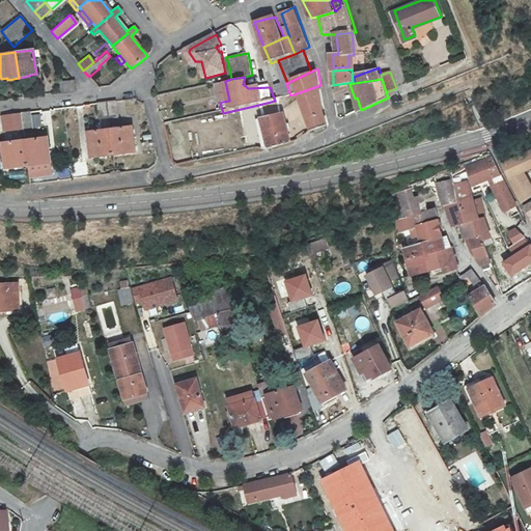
[(59,91),(73,90),(72,80),(57,81),(59,91)]
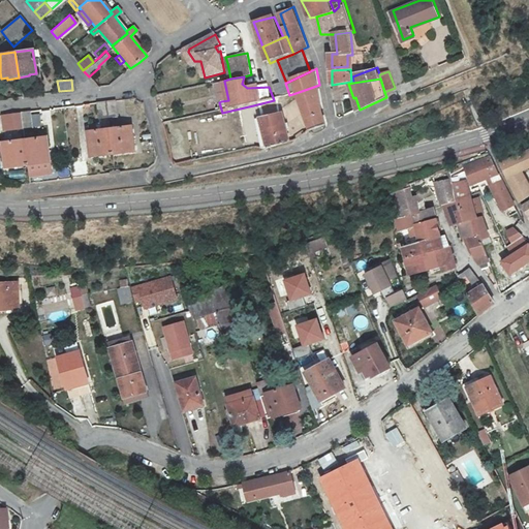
[(216,83),(221,101),(228,100),(224,81),(216,83)]
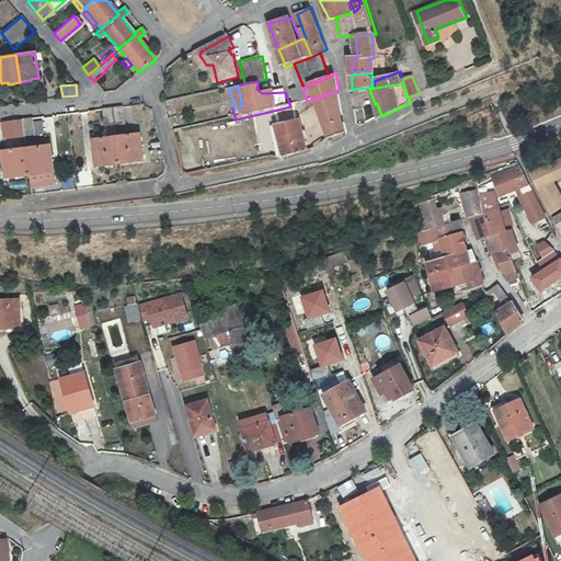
[(307,101),(302,88),(294,92),(298,104),(307,101)]
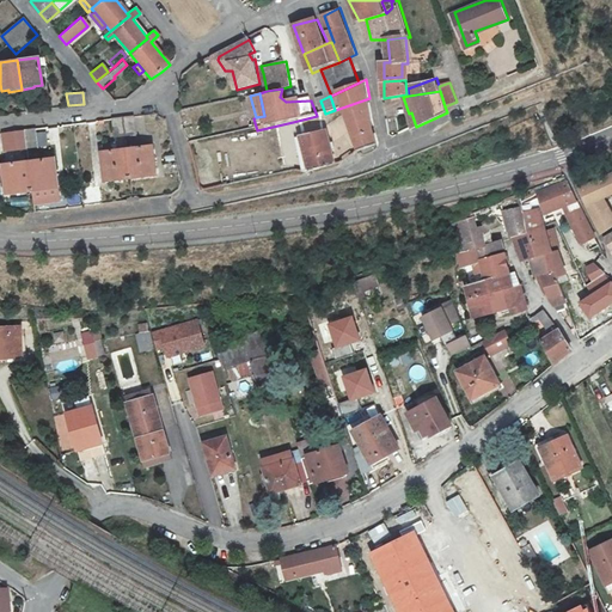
[(369,98),(346,106),(360,151),(380,144),(374,127),(369,98)]
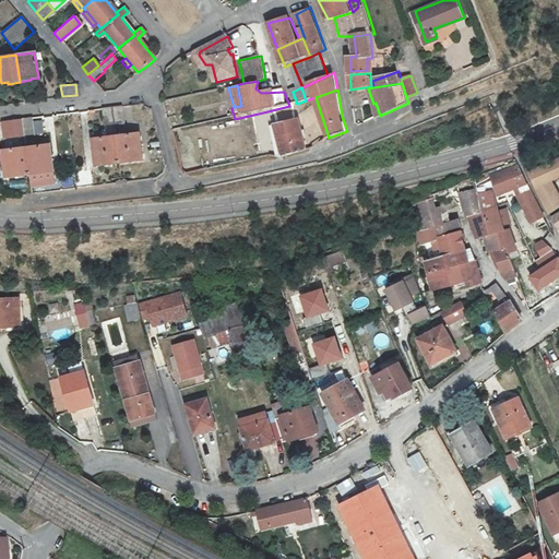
[(123,104),(114,105),(116,121),(126,120),(123,104)]
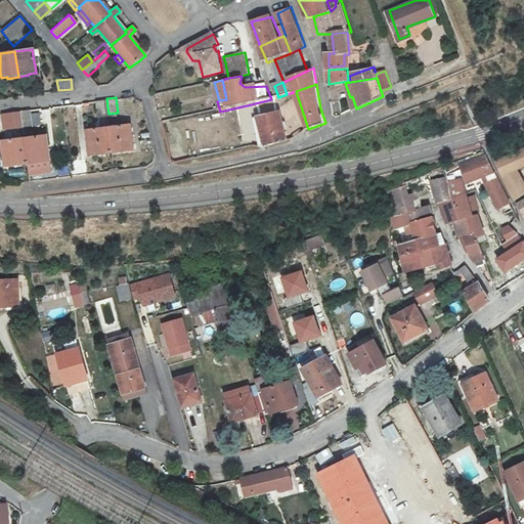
[(99,116),(108,114),(106,98),(97,100),(99,116)]
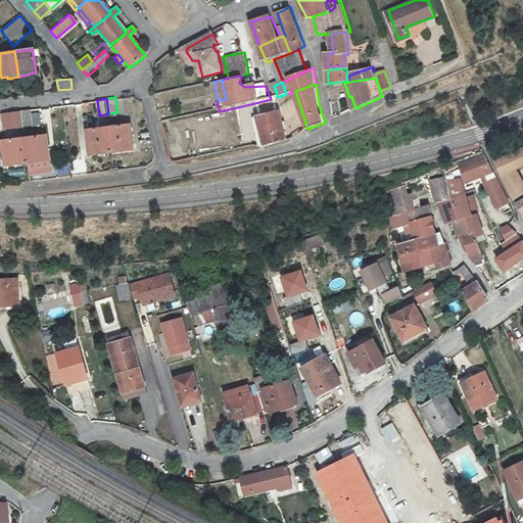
[(273,98),(271,99),(250,104),(265,144),(286,140),(273,98)]
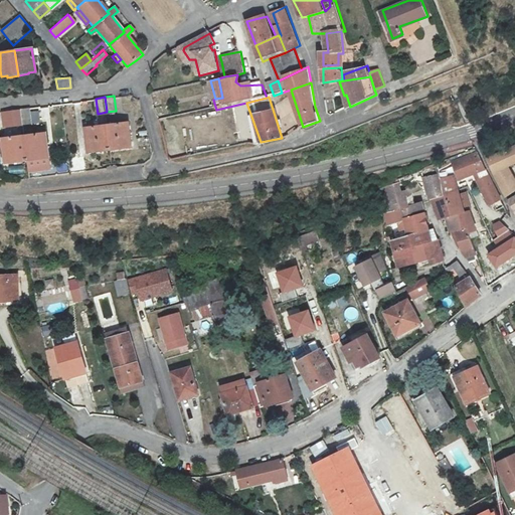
[(23,110),(24,125),(33,123),(31,108),(23,110)]
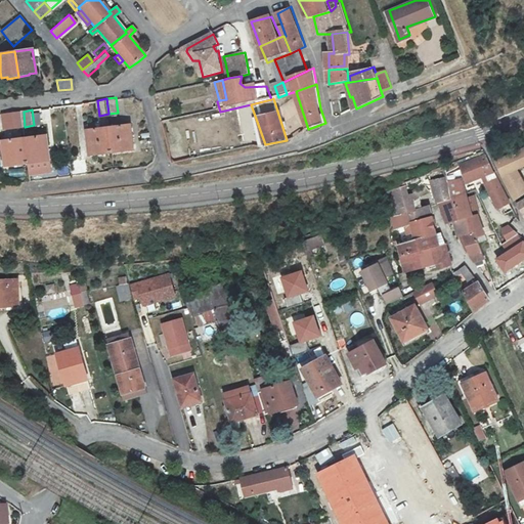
[(15,128),(25,127),(24,112),(13,113),(14,117),(15,128)]
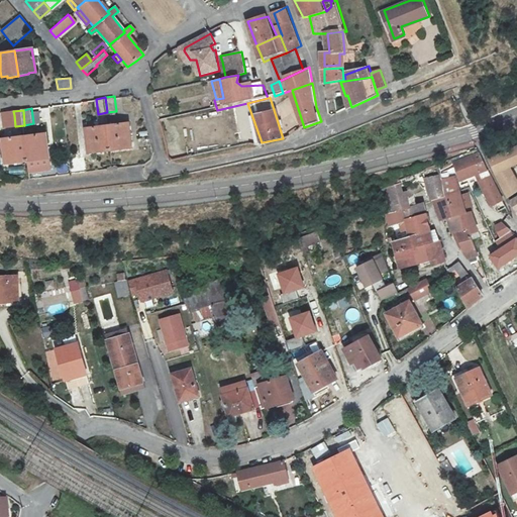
[(109,125),(112,149),(133,146),(129,122),(109,125)]
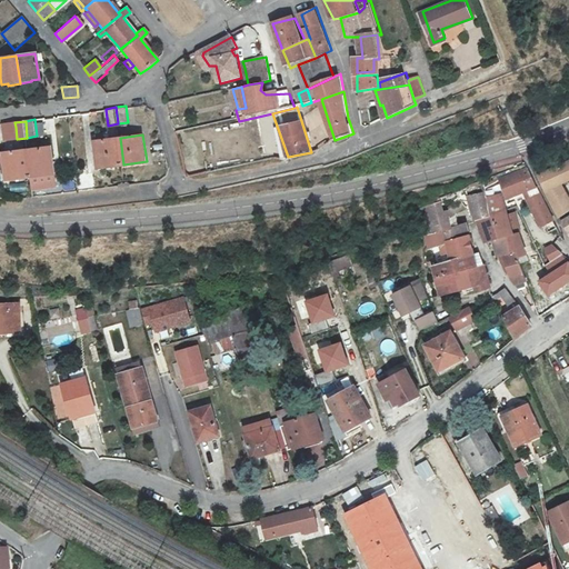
[(99,168),(123,165),(120,138),(95,142),(99,168)]
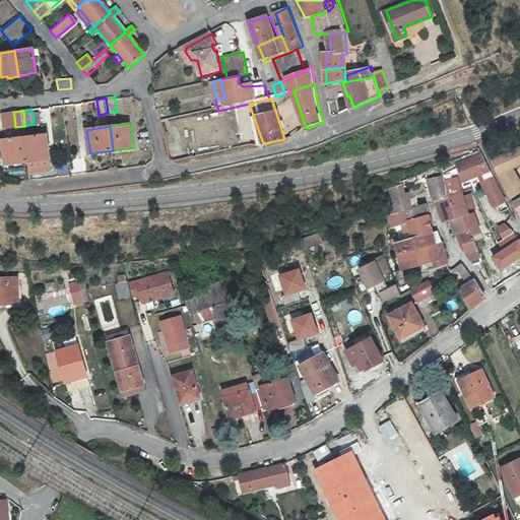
[(47,135),(26,138),(28,163),(51,159),(47,135)]
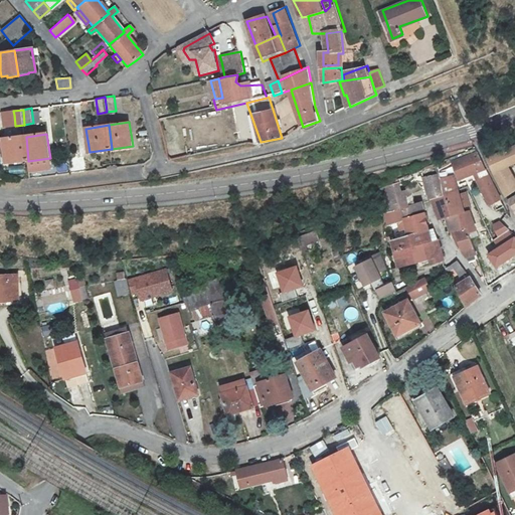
[(7,164),(28,161),(26,137),(4,140),(7,164)]
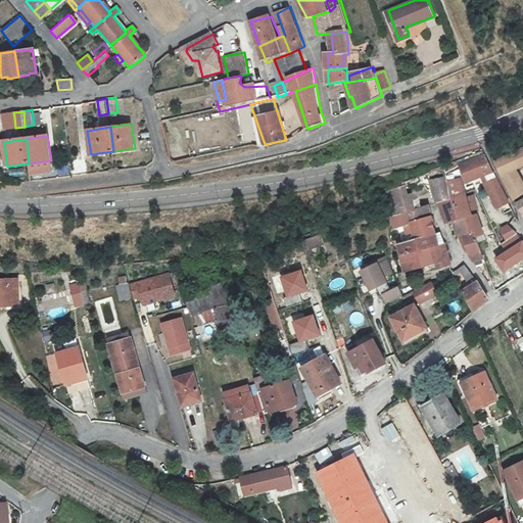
[(522,150),(522,151),(518,144),(511,147),(513,153),(491,162),(497,176),(512,202),(522,194),(522,192),(513,171),(522,164),(522,150)]
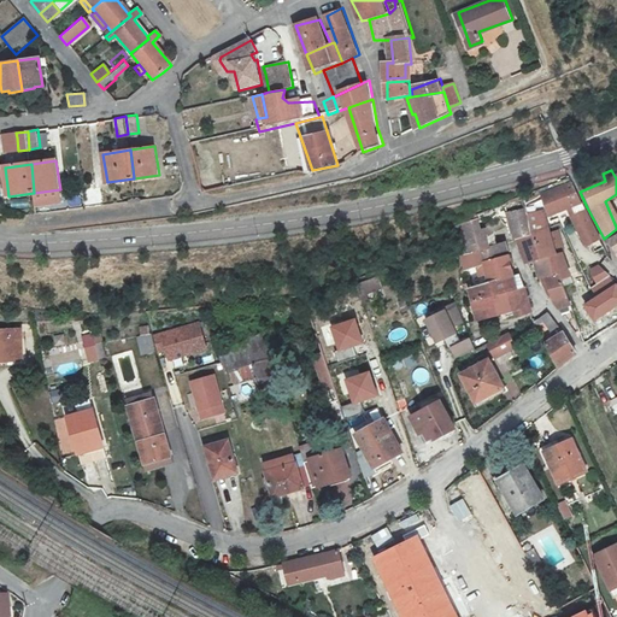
[(580,205),(570,184),(539,197),(548,216),(566,210),(580,205)]
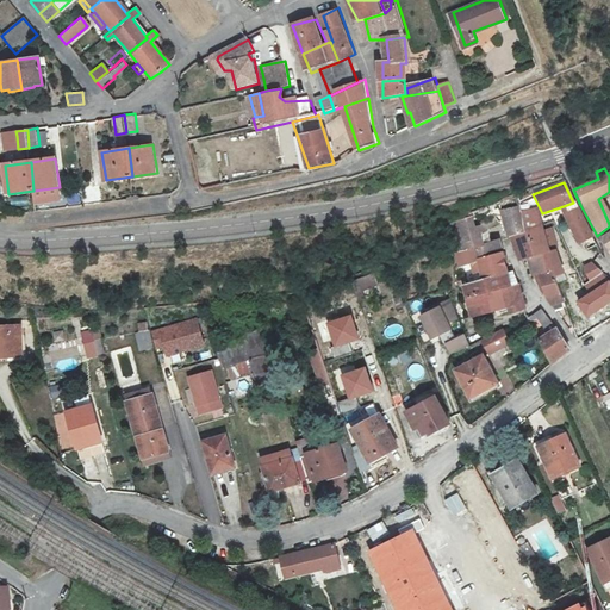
[(81,193),(67,194),(68,204),(82,203),(81,193)]
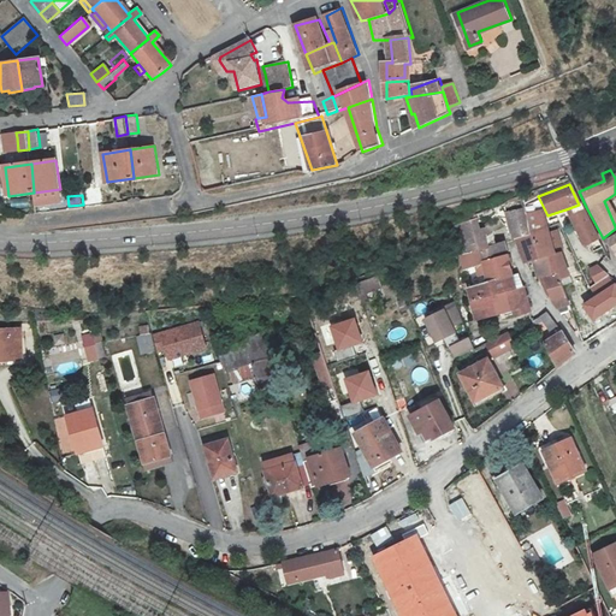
[(587,223),(579,205),(566,209),(572,220),(567,221),(570,230),(587,223)]
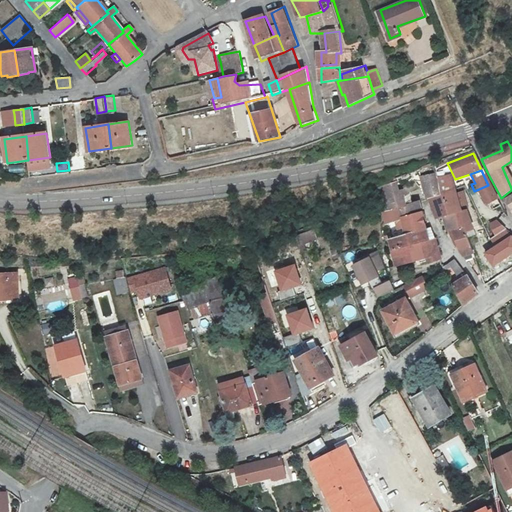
[(436,180),(435,174),(405,182),(407,189),(399,194),(397,185),(376,190),(382,214),(403,205),(402,201),(421,189),(426,202),(428,202),(441,198),(440,193),(436,180)]
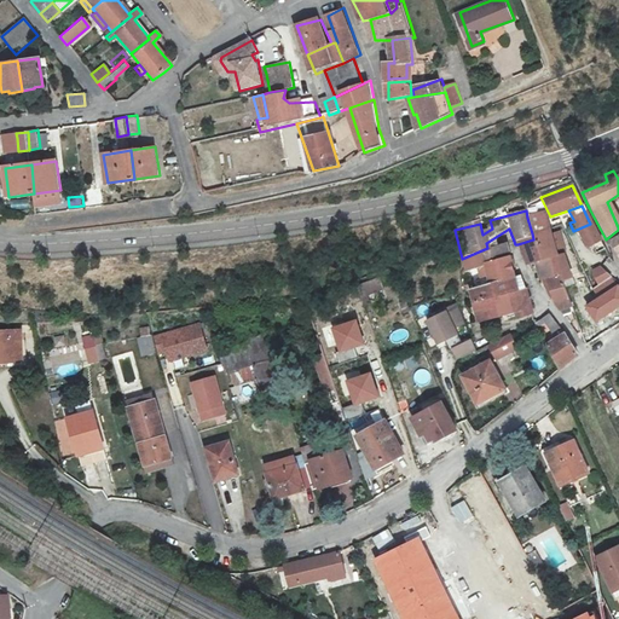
[(543,214),(527,218),(532,233),(547,230),(543,214)]
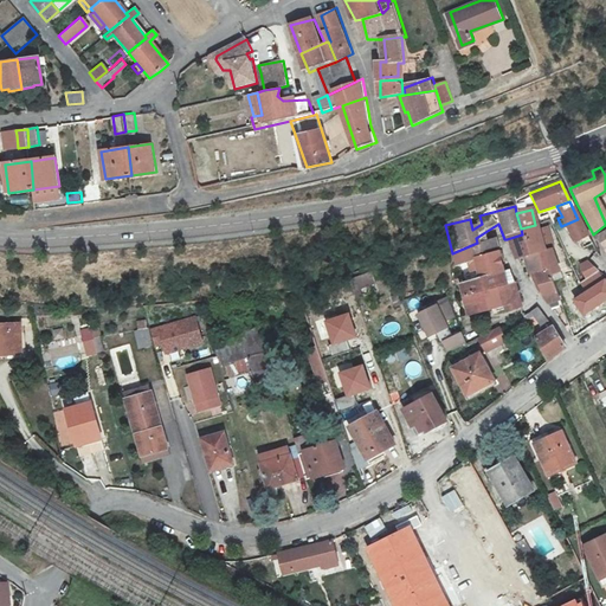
[(593,251),(578,219),(561,226),(563,229),(566,227),(575,244),(578,249),(580,249),(587,255),(593,251)]
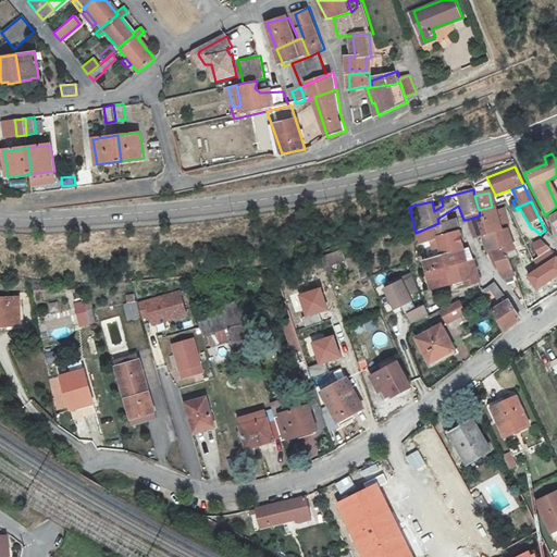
[(500,232),(492,207),(479,210),(480,215),(486,237),(492,235),(498,250),(503,248),(505,255),(512,251),(505,231),(500,232)]
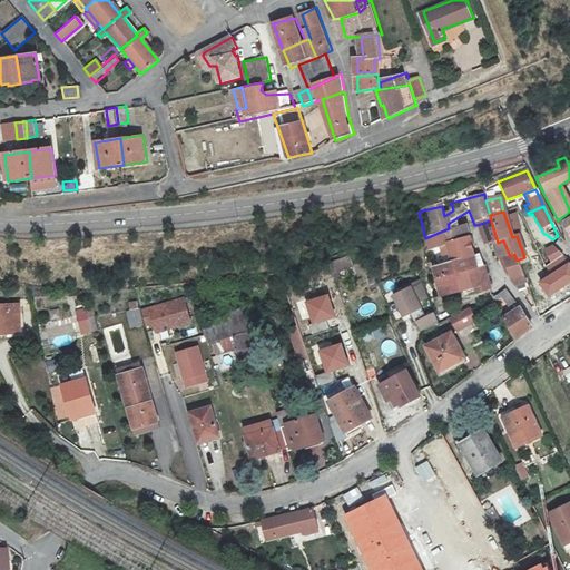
[(491,220),(477,225),(482,248),(491,246),(498,243),(491,220)]
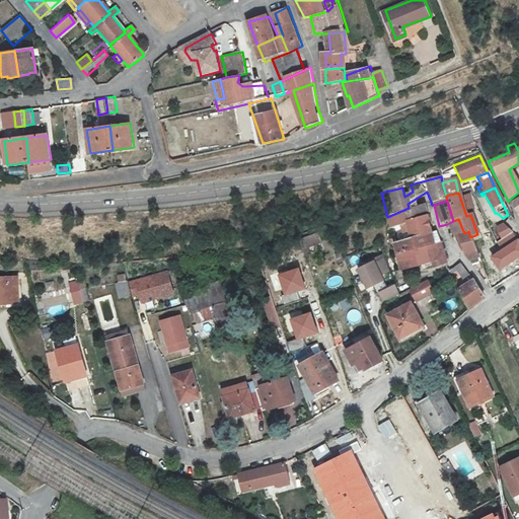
[(411,212),(409,208),(387,217),(400,215),(403,226),(424,220),(422,209),(411,212)]
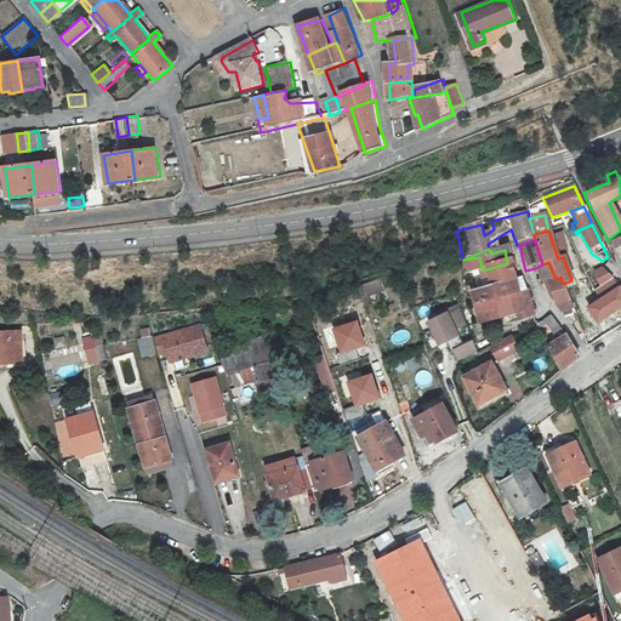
[(592,255),(590,250),(580,263),(587,268),(590,265),(599,272),(609,261),(608,257),(602,261),(594,255),(592,255)]
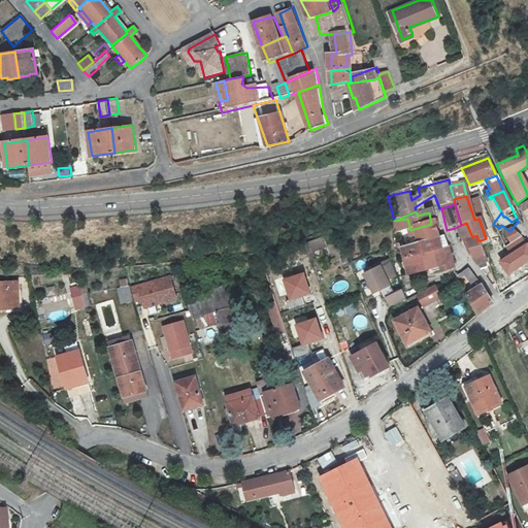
[(407,219),(394,221),(391,222),(394,234),(410,230),(407,219)]
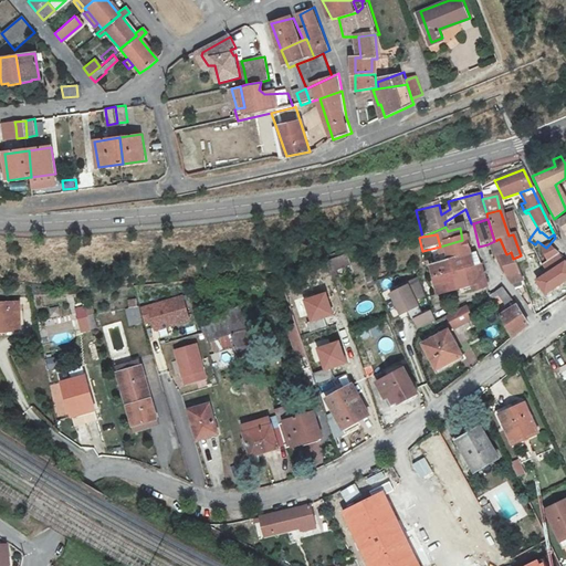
[(494,241),(488,244),(493,257),(498,254),(499,257),(506,254),(500,239),(494,241)]
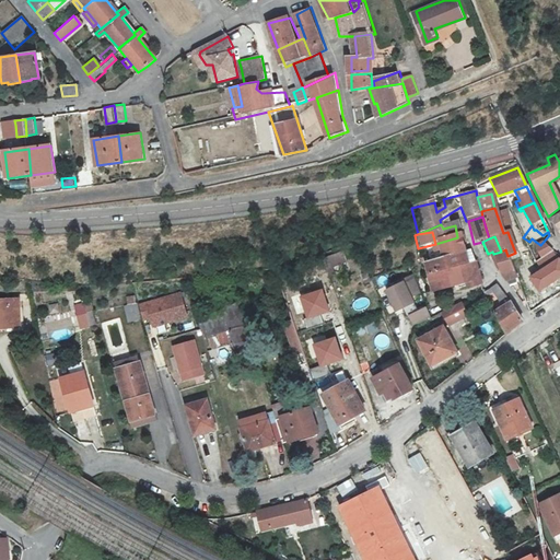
[(457,237),(435,244),(440,260),(463,255),(457,237)]
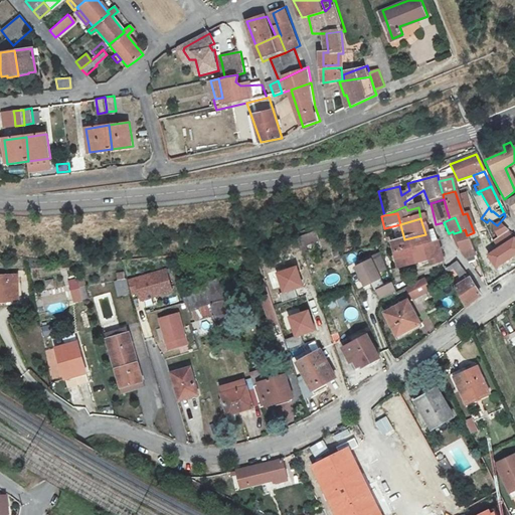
[(461,231),(454,233),(462,255),(473,251),(467,235),(465,229),(461,231)]
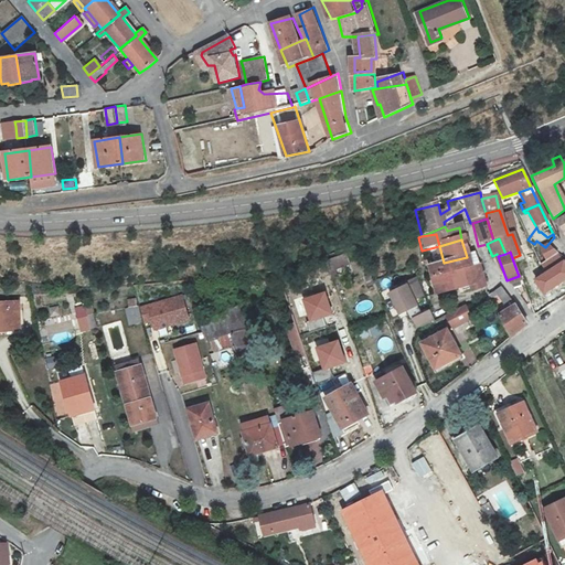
[(345,254),(326,260),(329,270),(349,264),(345,254)]
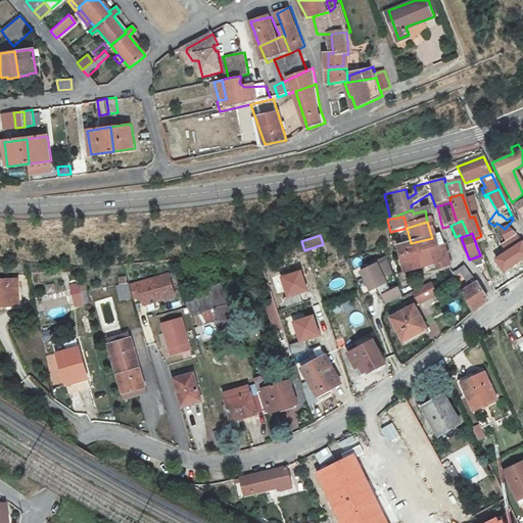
[(432,238),(411,243),(394,248),(397,259),(425,252),(427,259),(441,255),(439,248),(435,249),(432,238)]
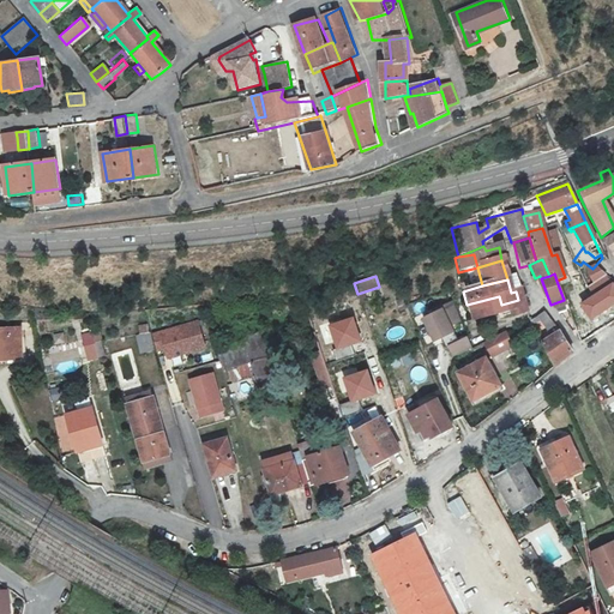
[(522,317),(518,300),(501,305),(499,296),(467,305),(471,323),(491,318),(503,313),(505,320),(522,317)]
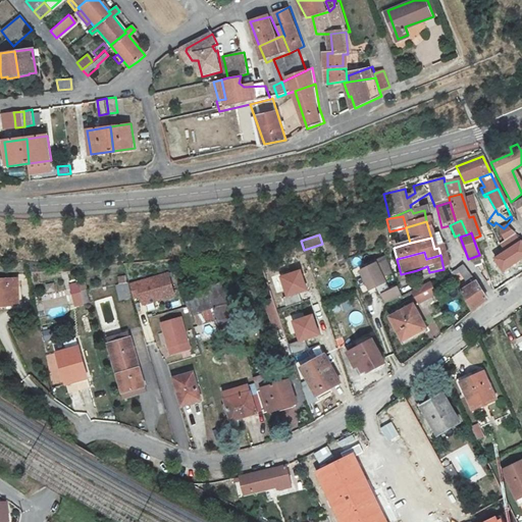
[(383,276),(393,273),(385,257),(353,271),(362,295),(376,289),(378,293),(388,289),(383,276)]
